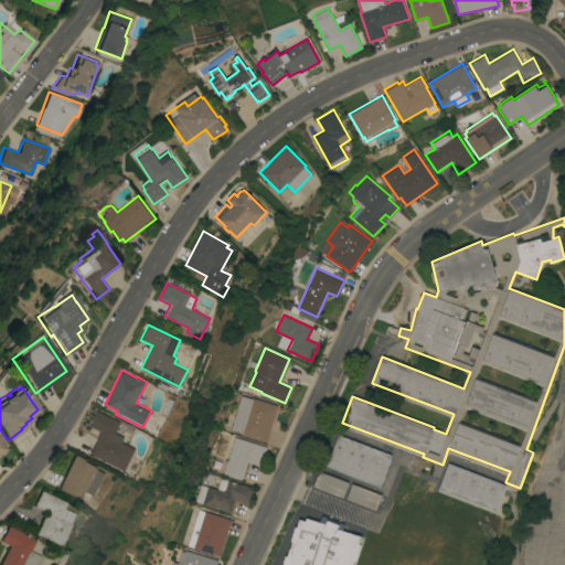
[(241,395),(249,397),(251,396),(277,405),(266,441),(240,434),(240,432),(231,429),(241,395)]
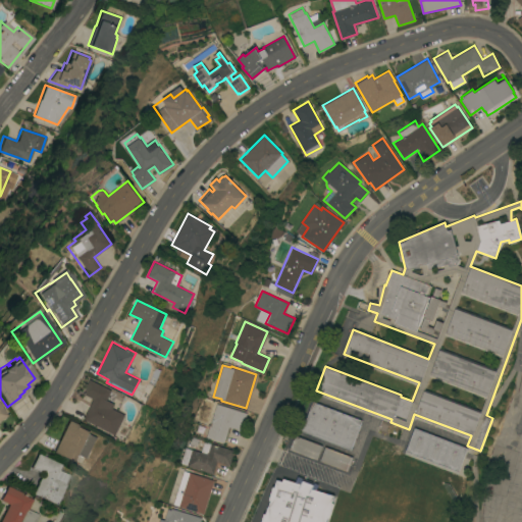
[(89,378),(111,389),(107,400),(115,404),(113,408),(125,414),(115,434),(84,418),(93,399),(83,393),(89,378)]
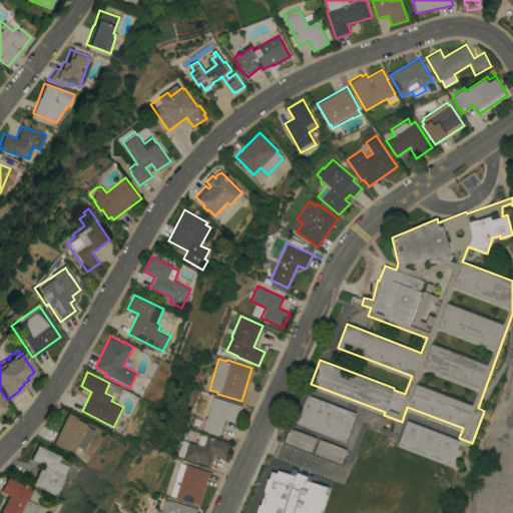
[(344,442),(296,423),(307,394),(356,412),(344,442)]
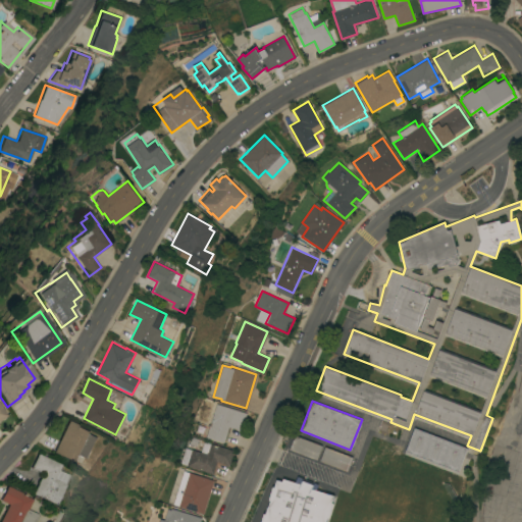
[(216,403),(247,412),(241,430),(228,426),(224,442),(206,436),(216,403)]
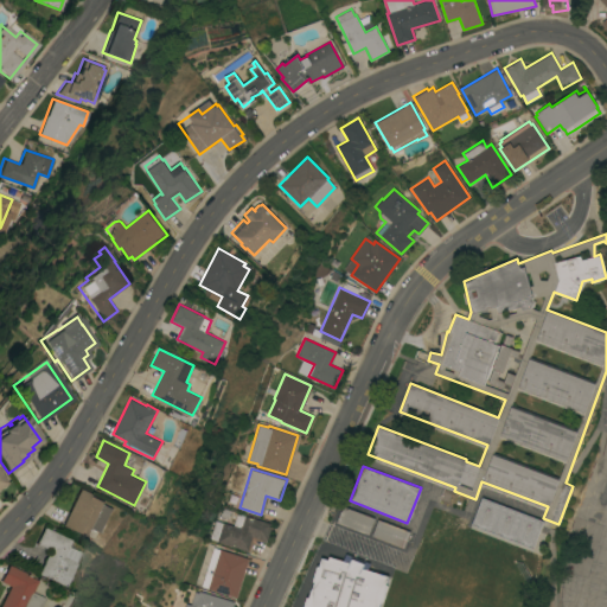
[(78,489),(104,502),(104,504),(113,508),(102,531),(93,526),(87,538),(61,525),(78,489)]
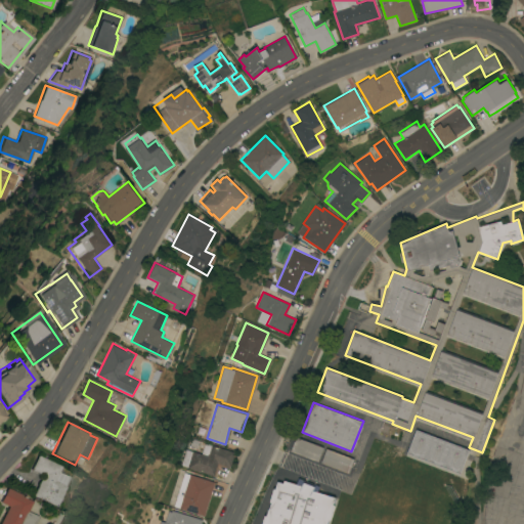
[(406,452),(416,429),(469,448),(460,472),(406,452)]
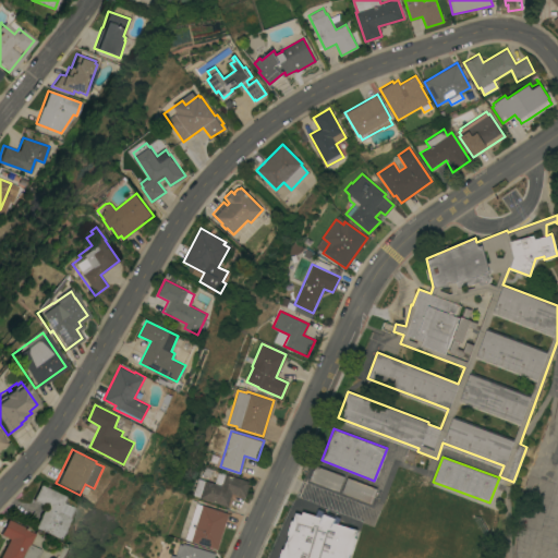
[(308,481),(314,465),(343,476),(338,492),(308,481)]
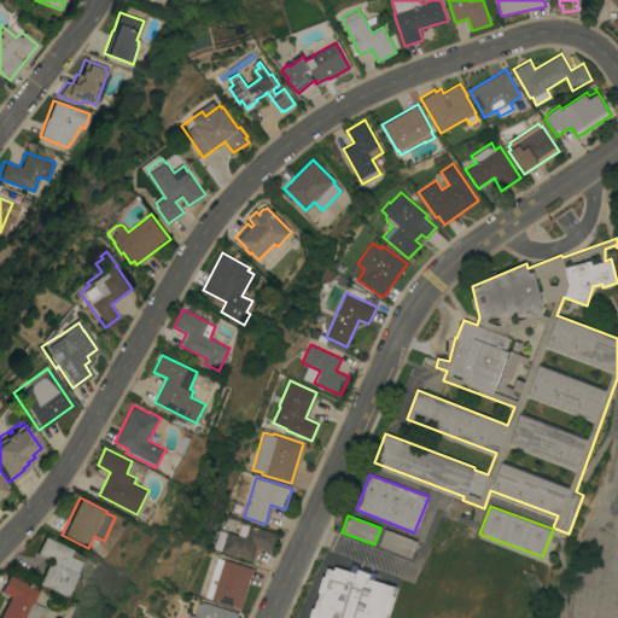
[(213,548),(219,529),(237,535),(240,524),(249,526),(249,524),(277,532),(270,553),(258,548),(254,561),(213,548)]
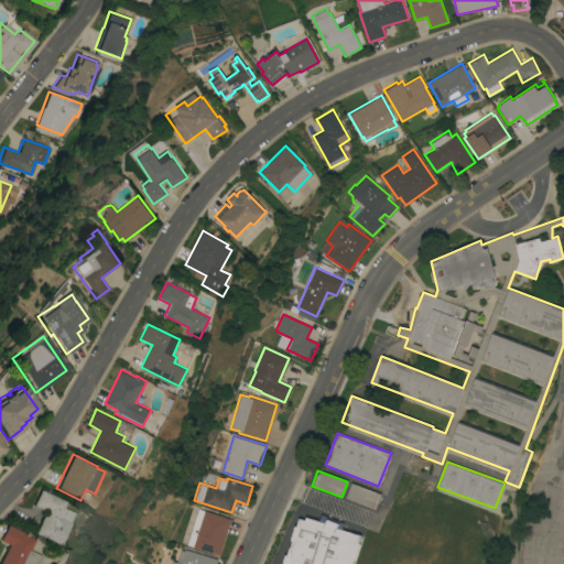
[(343,498),(373,509),(379,494),(349,483),(343,498)]
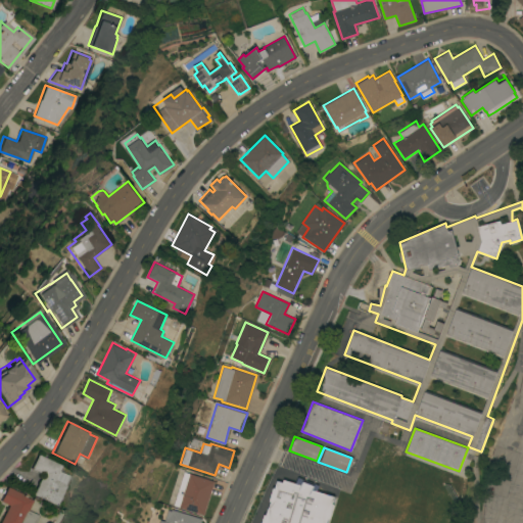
[(58,465),(55,470),(65,475),(61,483),(62,484),(52,505),(30,493),(40,473),(29,468),(36,454),(58,465)]
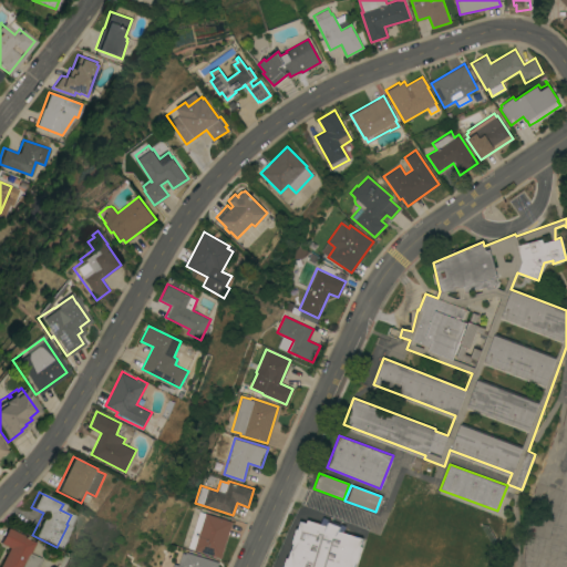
[(198,511),(232,521),(220,557),(187,547),(198,511)]
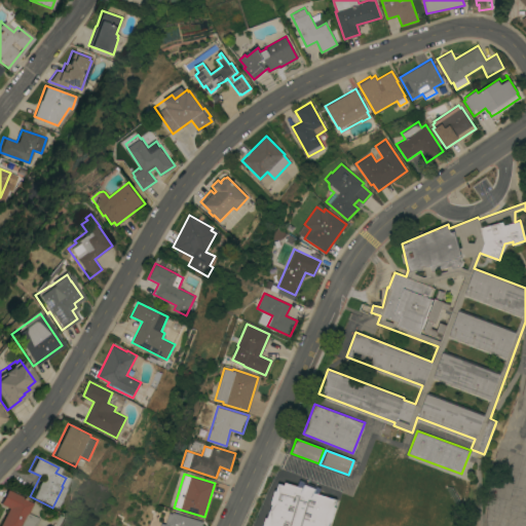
[(289,482),(325,496),(316,519),(280,504),(289,482)]
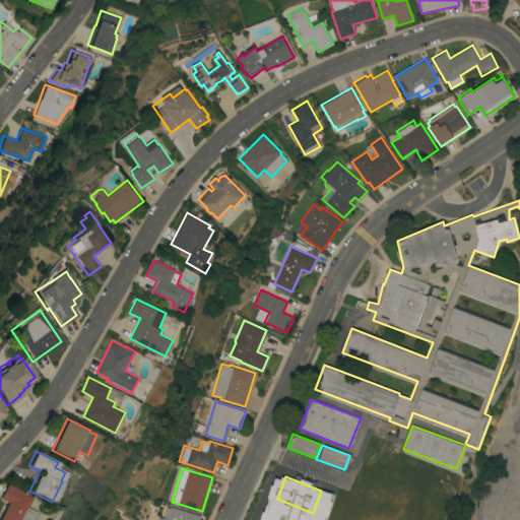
[(0,519),(0,514),(6,502),(0,499),(0,494),(5,483),(23,492),(22,494),(28,497),(24,507),(35,512),(30,519),(0,519)]
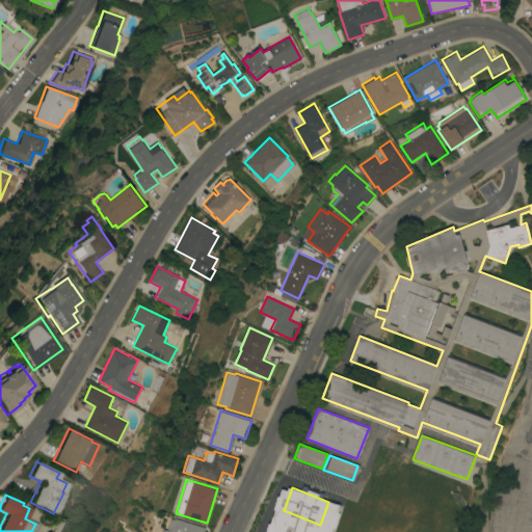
[(275,531),(283,512),(319,527),(317,531),(275,531)]
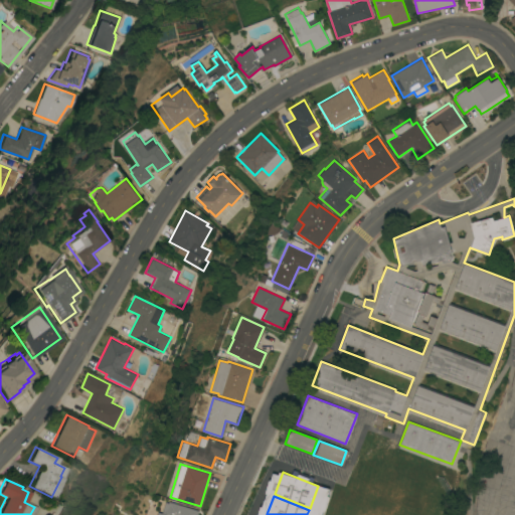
[(156,514),(157,512),(161,514),(165,501),(168,502),(168,501),(198,510),(196,514),(156,514)]
